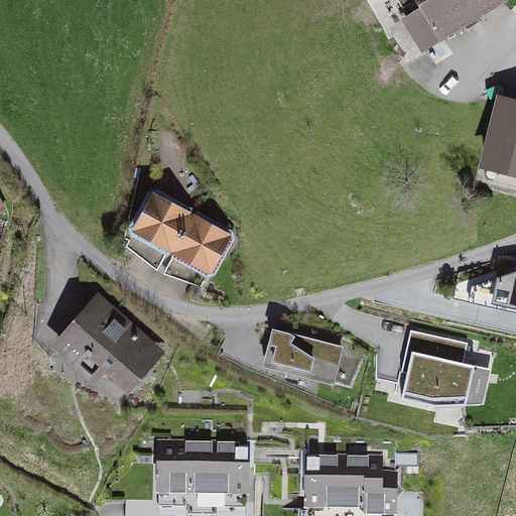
[(504,0),(503,0),(418,0),(424,10),(408,19),(424,50),(504,0)]
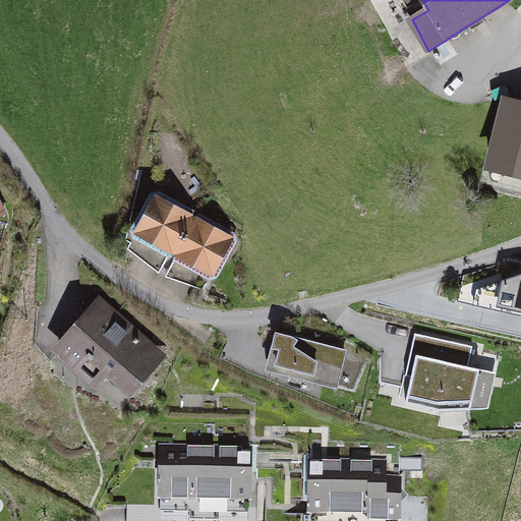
[(520,106),(506,103),(489,166),(520,173),(520,106)]
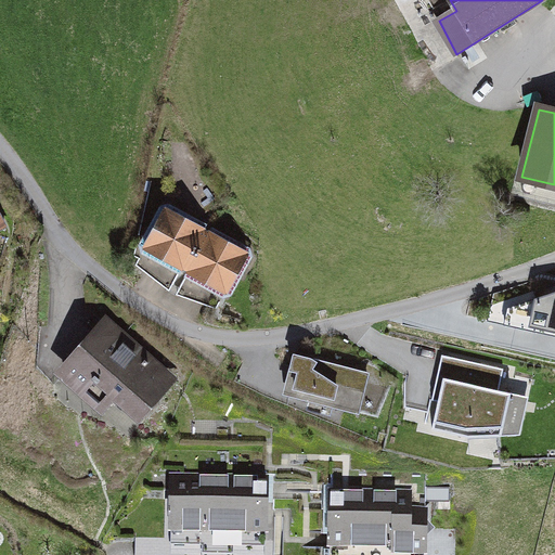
[(178,281),(206,231),(166,209),(154,231),(141,223),(133,256),(139,258),(136,265),(144,272),(149,265),(178,281)]
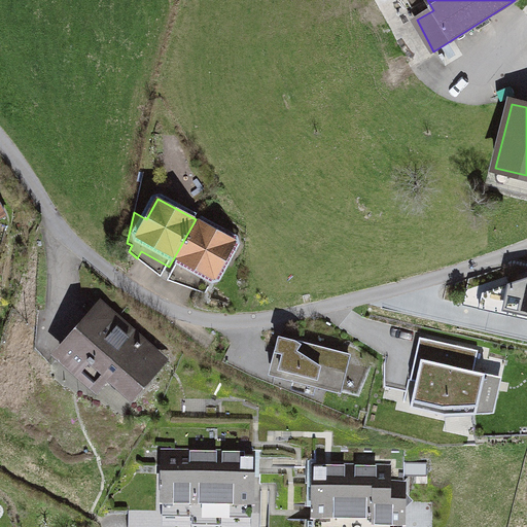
[(196,219),(169,267),(199,283),(195,289),(205,293),(234,241),(196,219)]
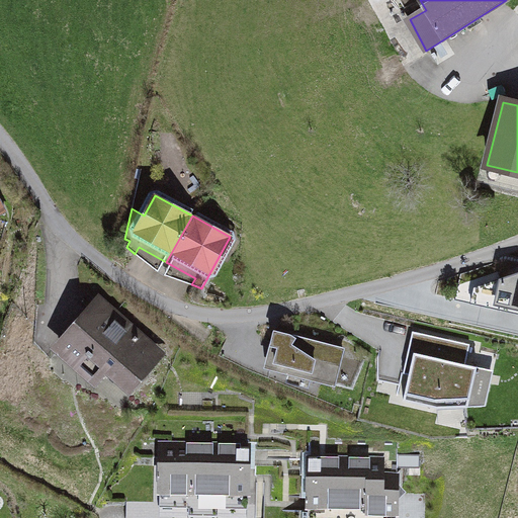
[(517,272),(473,287),(470,303),(517,313),(517,272)]
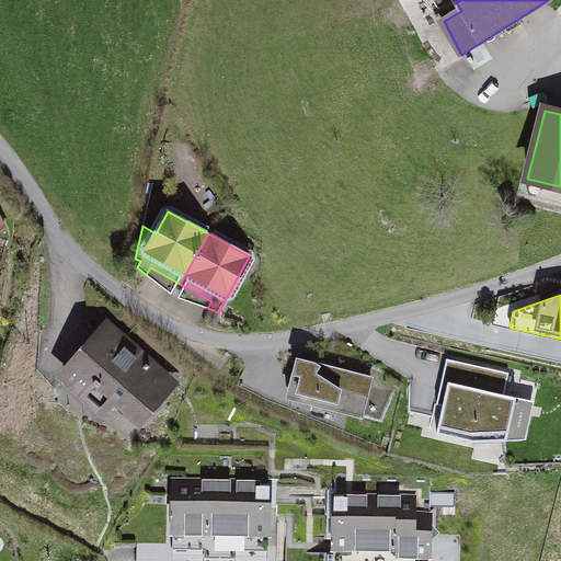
[(172,380),(102,322),(50,377),(118,437),(172,380)]
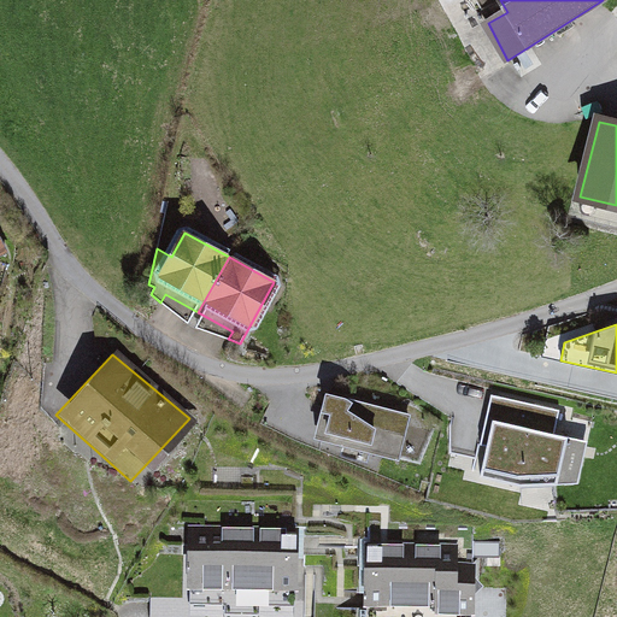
[(345,399),(327,394),(316,438),(398,458),(404,436),(345,399)]
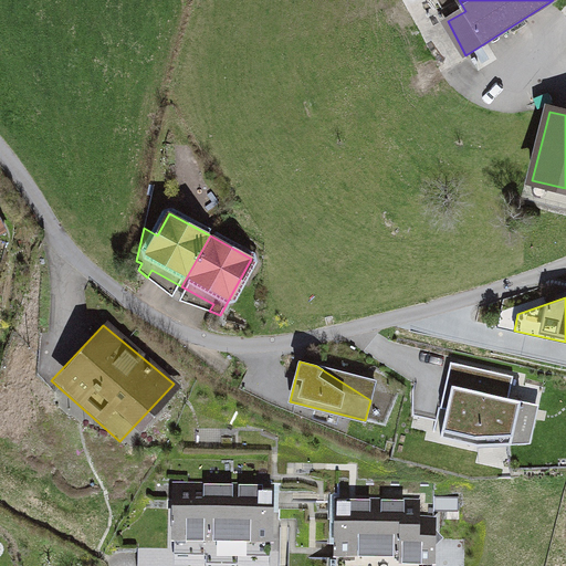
[(513,376),(457,364),(440,437),(477,446),(511,444),(521,400),(509,398),(513,376)]
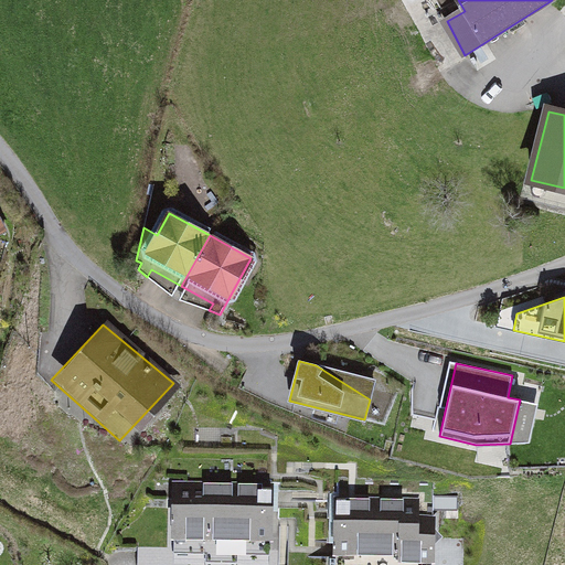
[(278,482),(178,482),(177,561),(277,562),(278,482)]
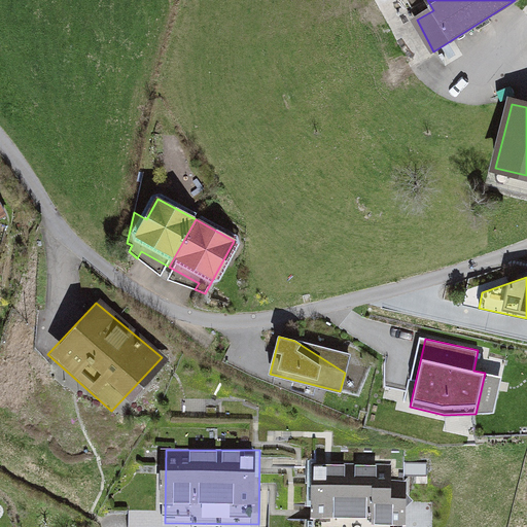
[(403,526),(406,465),(315,464),(314,526),(403,526)]
